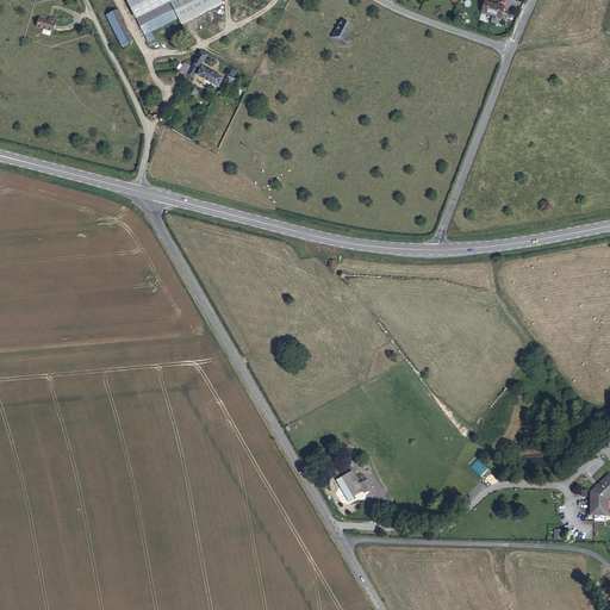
[(129,0),(137,16),(173,0),(129,0)]
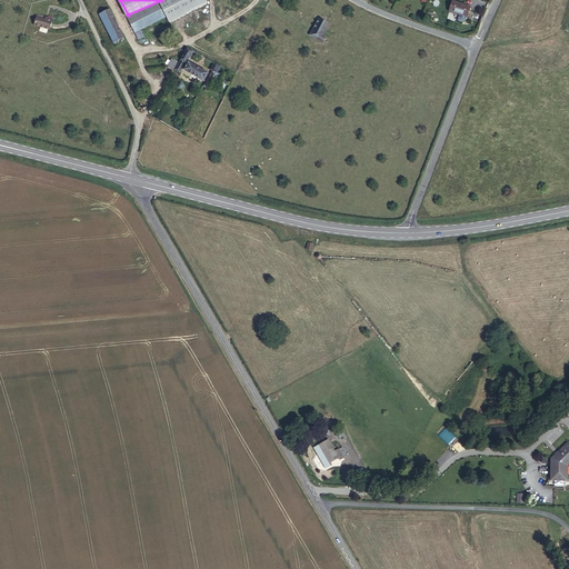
[(161,0),(128,15),(138,38),(145,35),(141,26),(168,15),(161,0)]
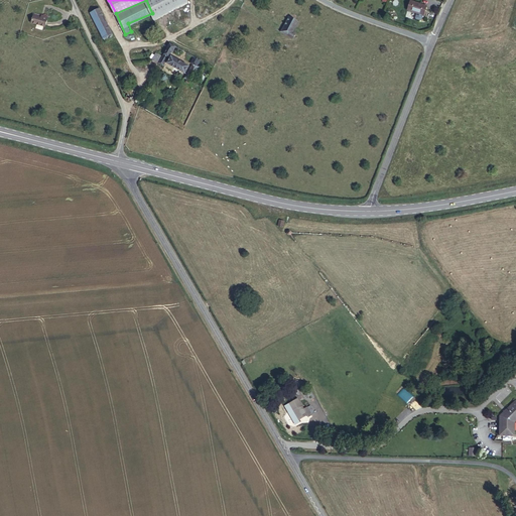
[(146,0),(152,13),(153,16),(172,8),(189,0),(146,0)]
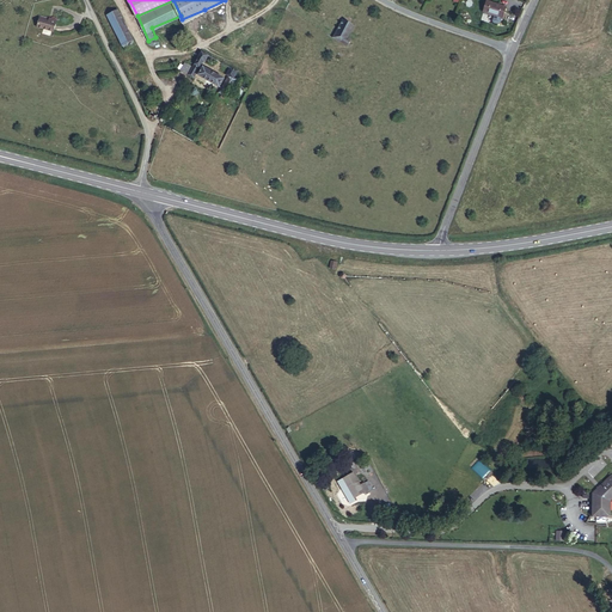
[(503,6),(485,0),(482,12),(491,14),(490,19),(497,20),(499,17),(500,18),(503,6)]
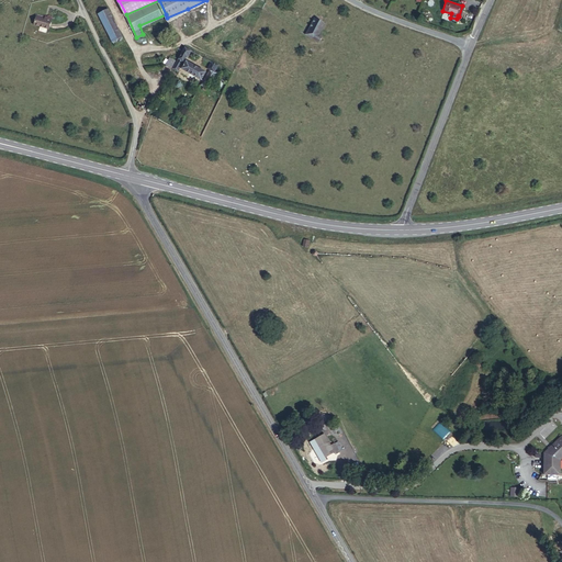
[(123,40),(108,6),(98,9),(113,44),(123,40)]
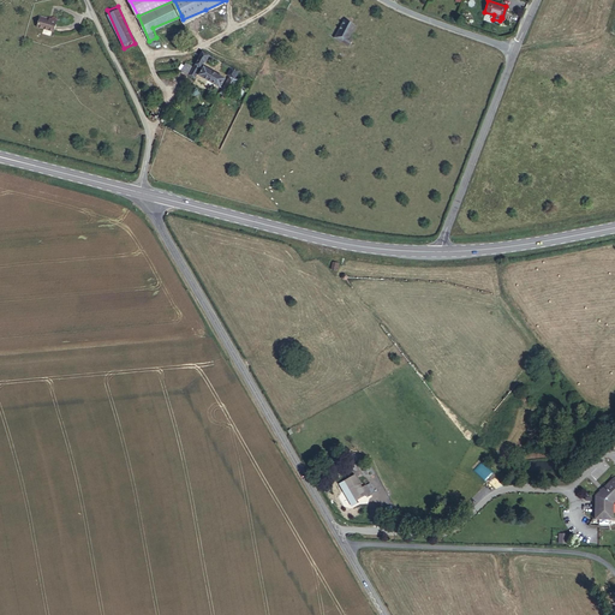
[(52,18),(41,15),(39,23),(55,29),(59,18),(53,16),(52,18)]
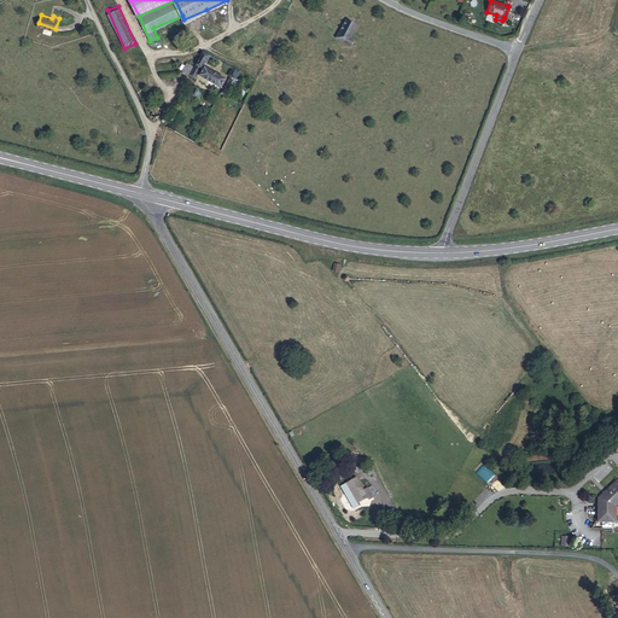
[(357,25),(348,21),(347,19),(336,39),(350,46),(354,40),(351,39),(357,25)]
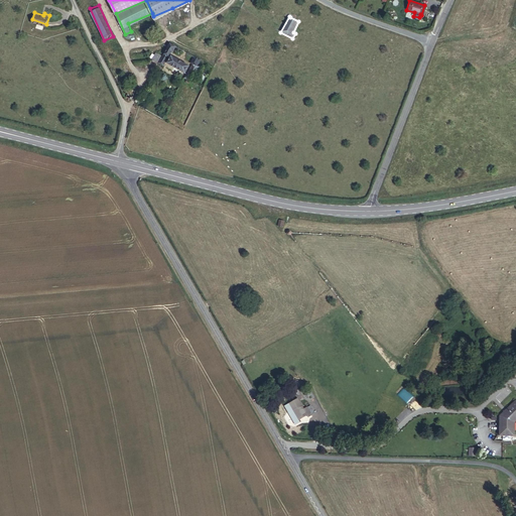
[(158,63),(161,66),(169,51),(171,52),(174,45),(170,42),(162,56),(158,63)]
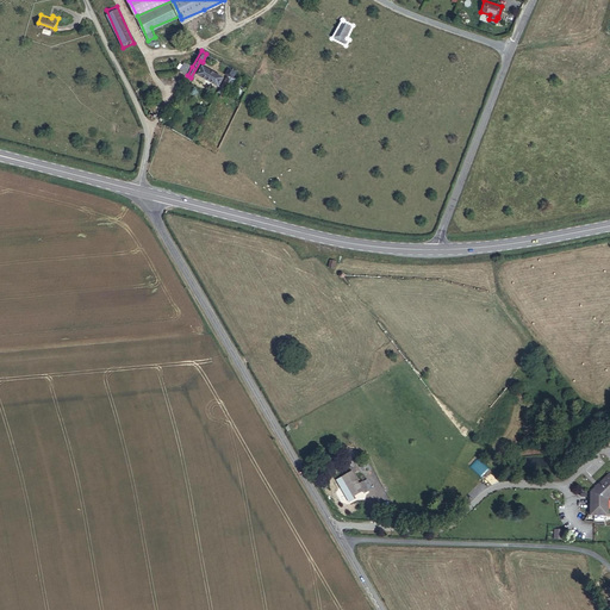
[(180,72),(187,75),(192,67),(185,62),(180,72)]
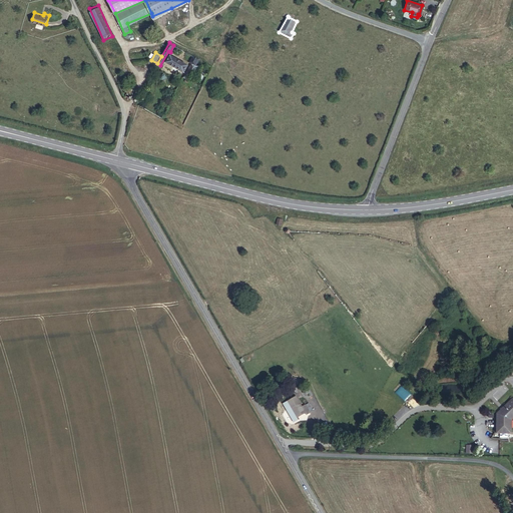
[(190,65),(184,76),(189,79),(196,67),(194,66),(198,58),(193,55),(189,64),(190,65)]
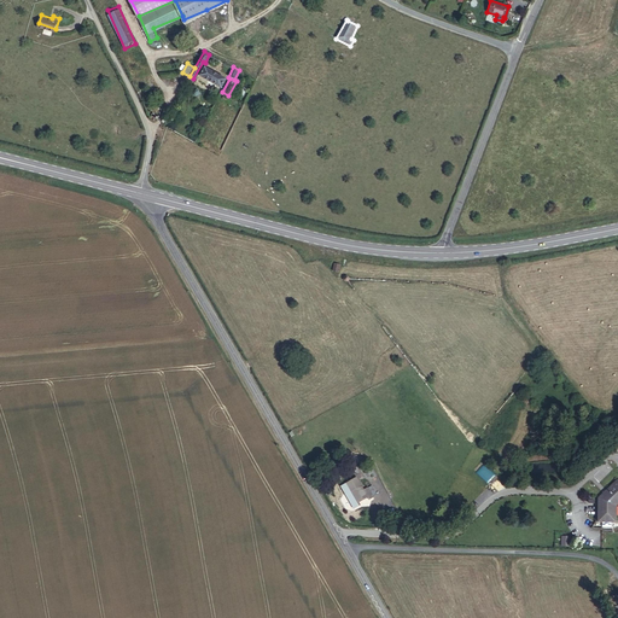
[(225,80),(204,68),(199,76),(220,88),(225,80)]
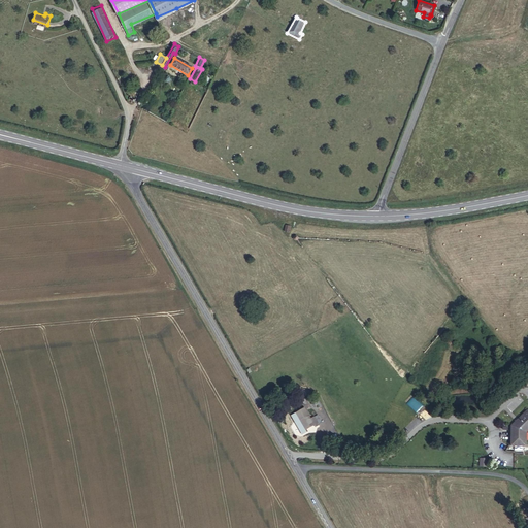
[(128,65),(119,61),(117,67),(125,71),(128,65)]
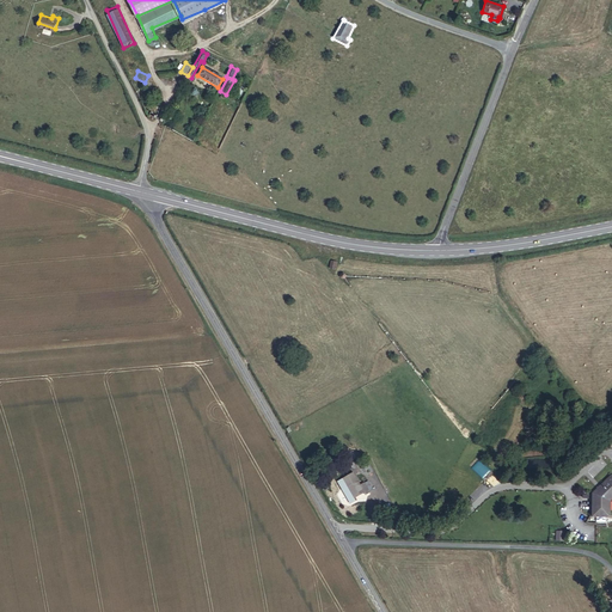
[(611,470),(611,471),(597,484),(592,488),(591,514),(594,514),(594,519),(604,519),(604,514),(609,515),(610,497),(611,495),(611,470)]
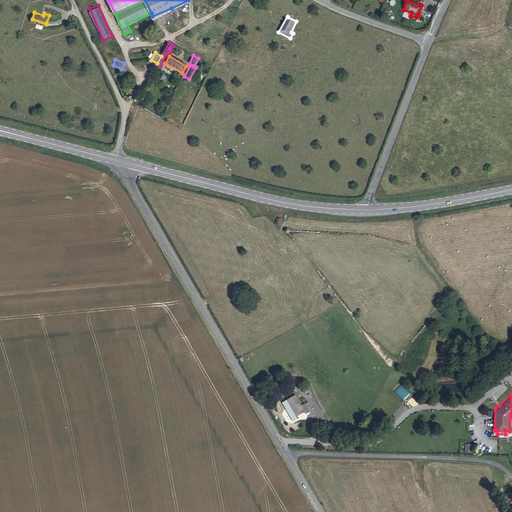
[(312,416),(307,408),(303,410),(296,399),(287,404),(293,413),(290,415),(295,423),(306,416),(307,418),(312,416)]
